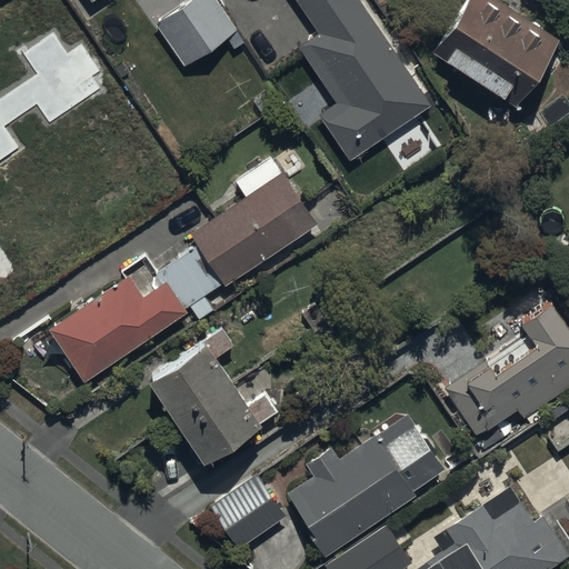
[(217,0),(186,0),(153,21),(185,66),(225,37),(233,50),(247,41),(217,0)]
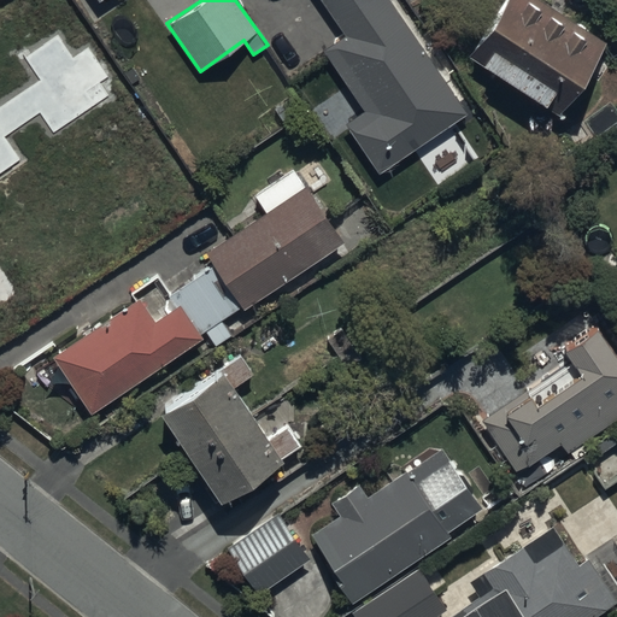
[(465,115),(389,0),(321,0),(345,36),(324,50),(364,111),(346,123),(377,172),(465,115)]
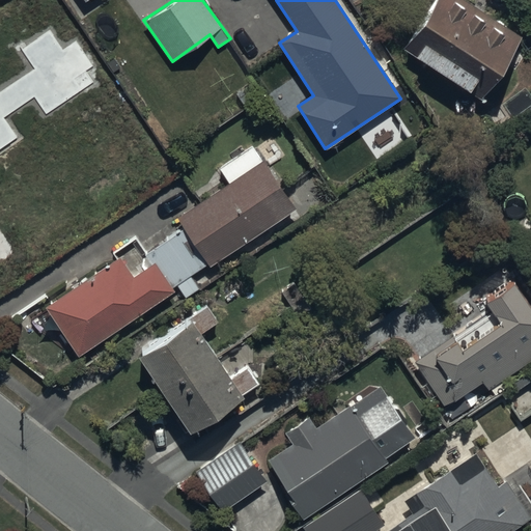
[(467,0),(434,0),(402,47),(480,99),(522,36),(467,0)]
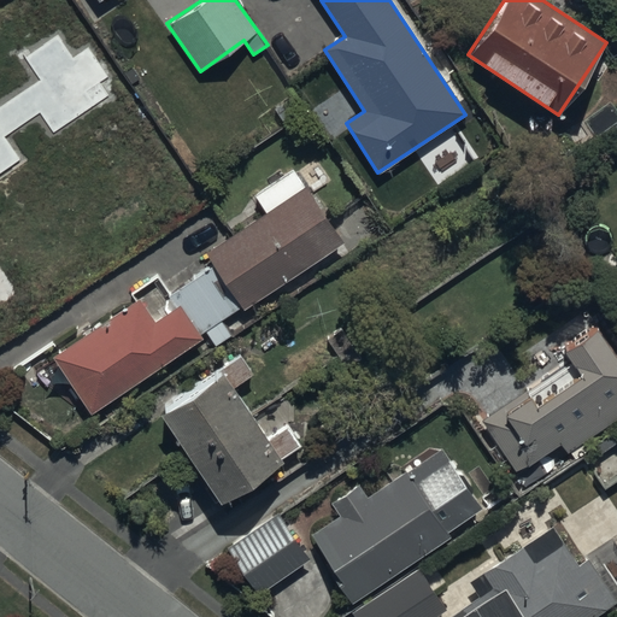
[(30,135),(42,125),(12,82),(1,89),(0,87),(0,168),(7,177),(42,152),(30,135)]
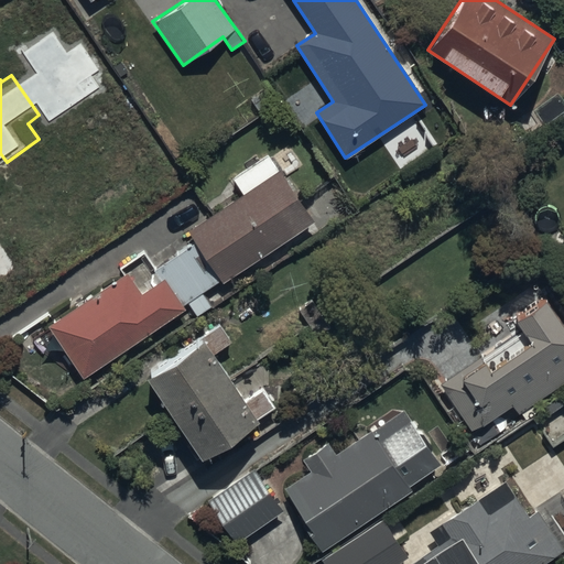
[(155,268),(145,255),(122,270),(127,275),(52,325),(85,376),(186,308),(184,306),(187,303),(197,317),(213,306),(205,294),(315,221),(270,153),(234,177),(245,195),(191,230),(197,240),(155,268)]
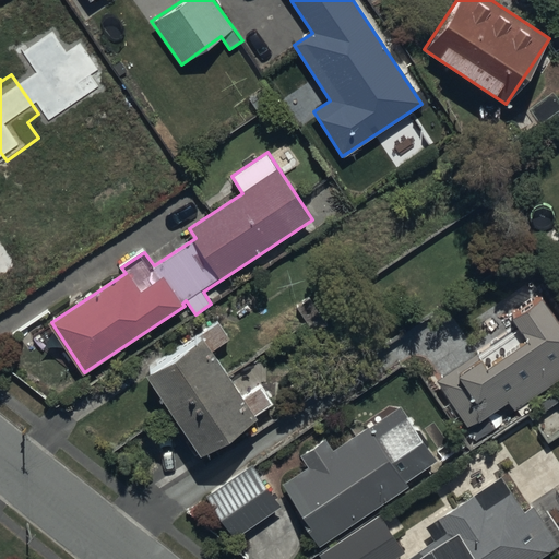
[(0,288),(27,270),(0,230),(0,288)]
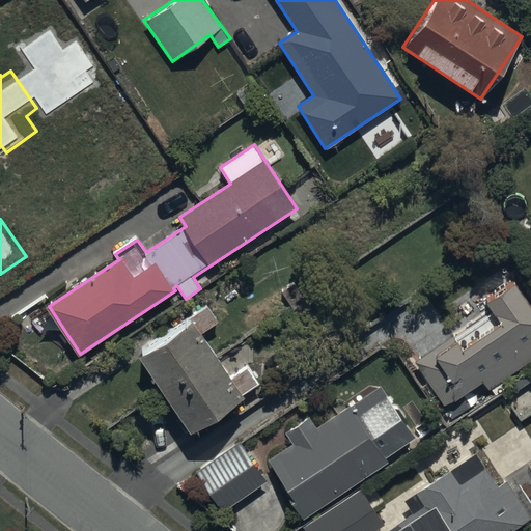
[(491,390),(527,366),(530,363),(530,303),(512,276),(480,297),(500,327),(465,351),(455,336),(415,363),(447,411),(486,384),(491,390)]
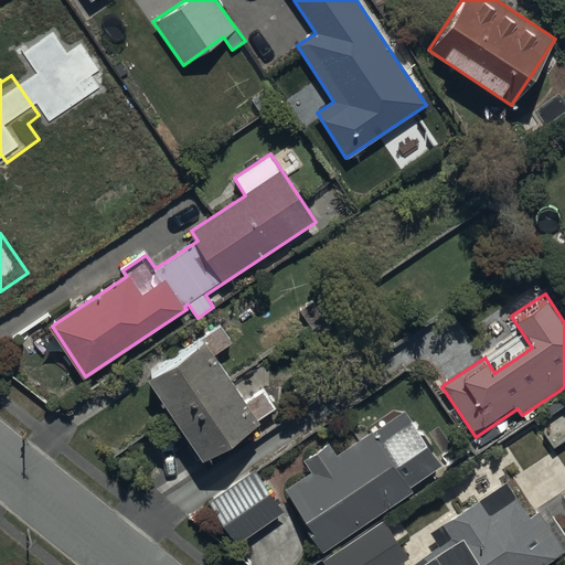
[(145,375),(202,460),(260,422),(203,337),(145,375)]
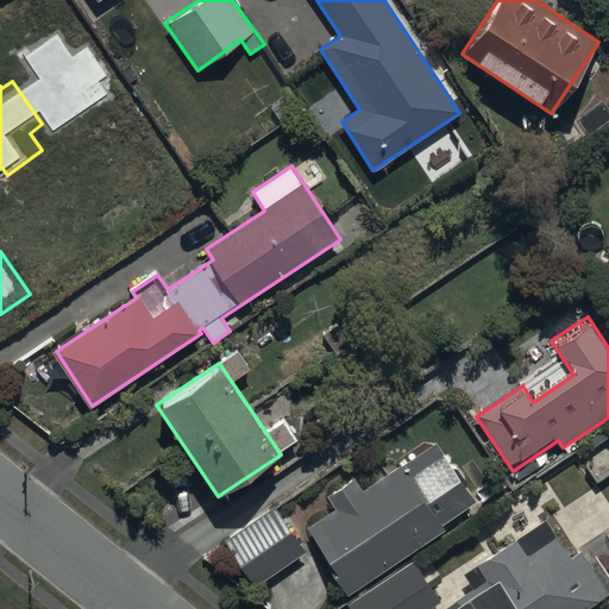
[(306,534),(349,597),(483,507),(440,445),(306,534)]
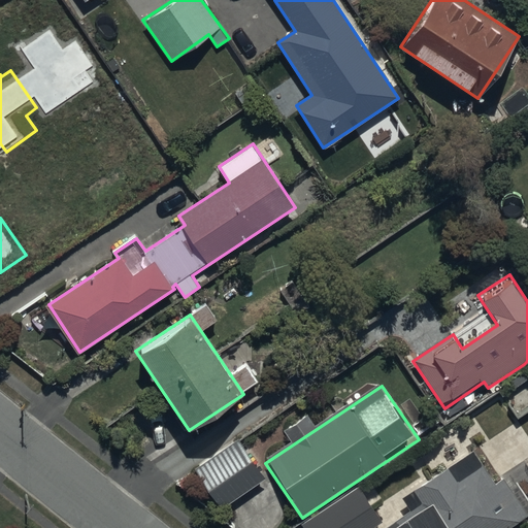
[(194,472),(222,514),(267,484),(239,442),(194,472)]
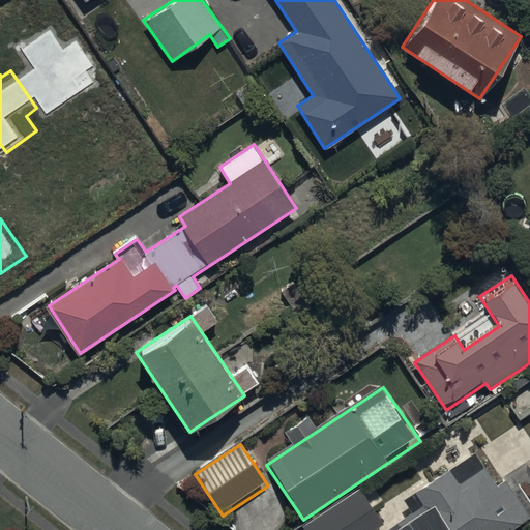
[(514,529),(529,520),(529,512),(509,481),(499,488),(478,457),(407,504),(416,518),(396,529),(514,529)]
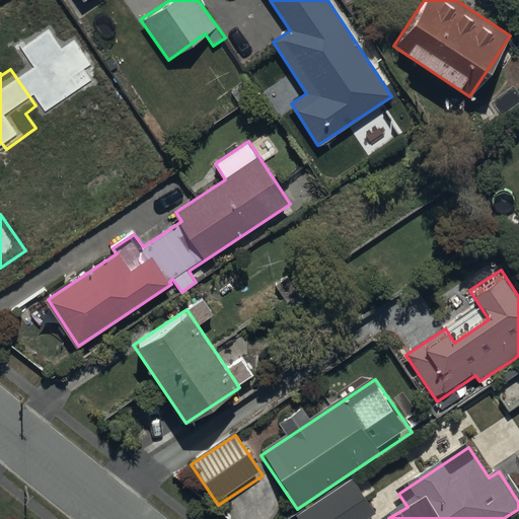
[(298,518),(369,518),(377,514),(356,482),(298,518)]
